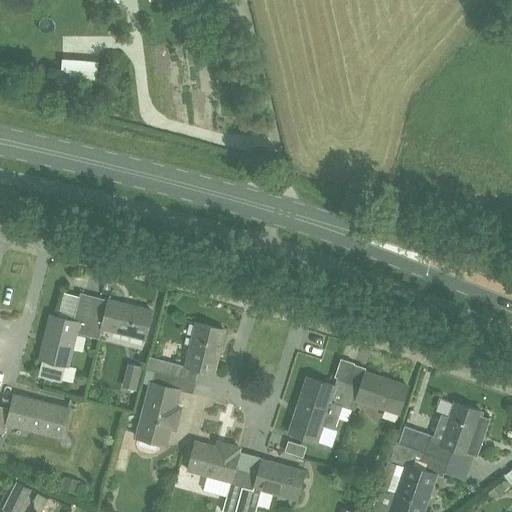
[(88,339),(98,299),(79,294),(79,296),(63,292),(57,315),(53,314),(42,360),(44,360),(41,376),(63,381),(67,366),(69,366),(77,336),(88,339)]
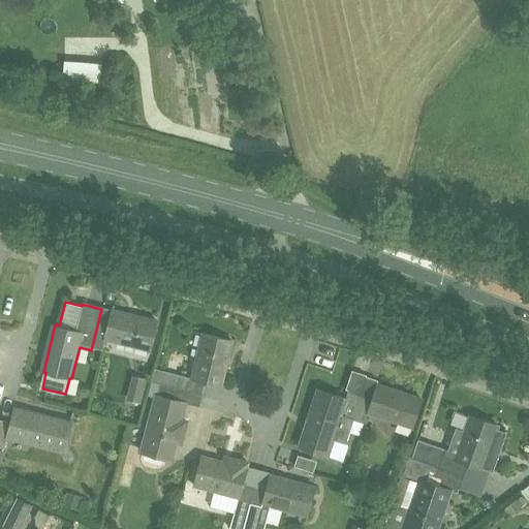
[(101,309),(91,350),(102,353),(105,341),(151,351),(158,322),(101,309)]
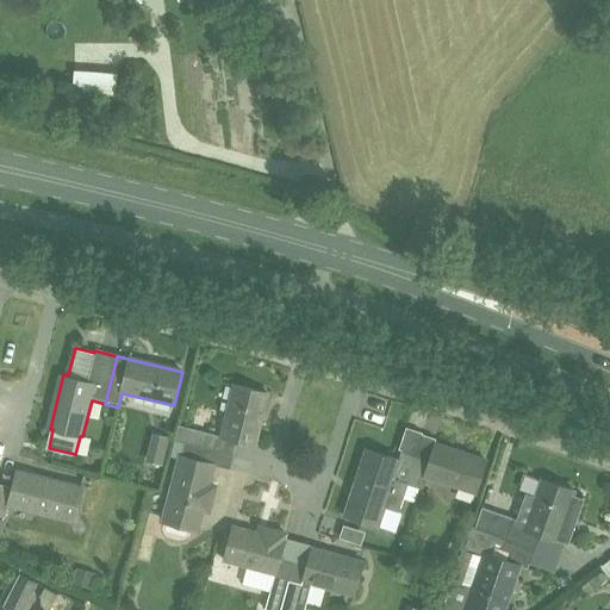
[(256,447),(269,393),(236,385),(222,436),(179,425),(175,439),(234,454),(237,442),(256,447)]
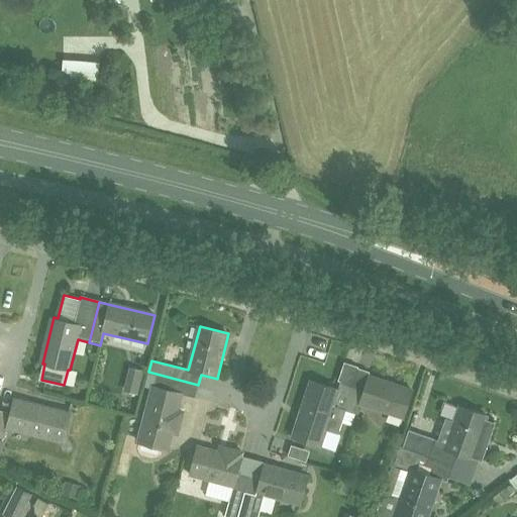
[(145,372),(131,368),(125,391),(139,394),(145,372)]
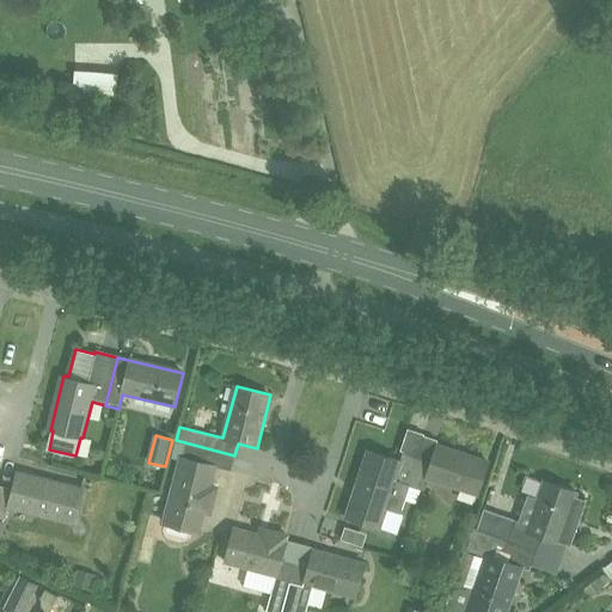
[(231,470),(234,456),(176,440),(171,458),(181,459),(163,532),(163,537),(167,540),(182,544),(185,543),(190,538),(191,532),(199,533),(203,512),(210,514),(216,488),(210,487),(215,466),(231,470)]
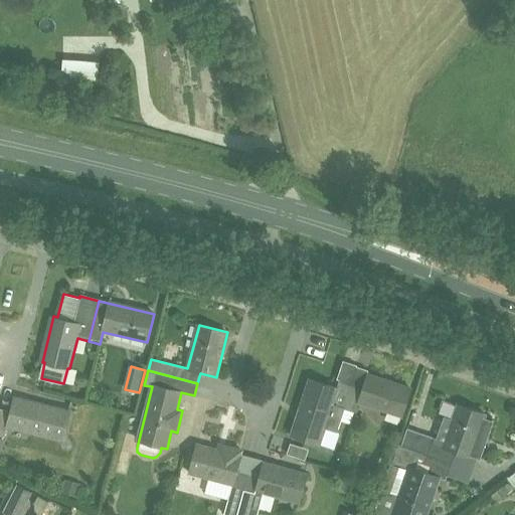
[(345,407),(357,412),(360,402),(403,414),(411,387),(356,370),(352,384),(345,407)]
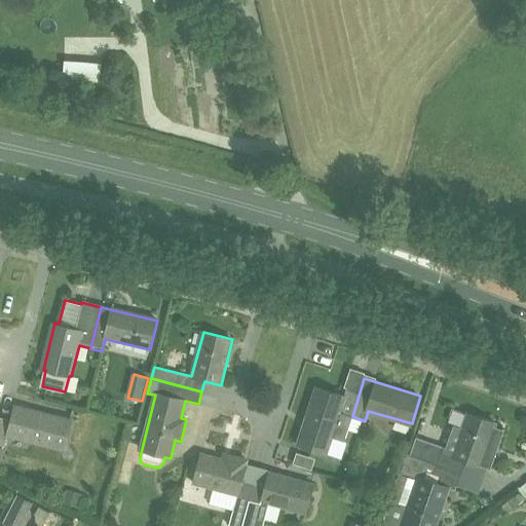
[(360,392),(347,387),(344,396),(316,386),(298,445),(326,453),(331,437),(344,441),(352,418),(365,421),(352,416),(360,392)]
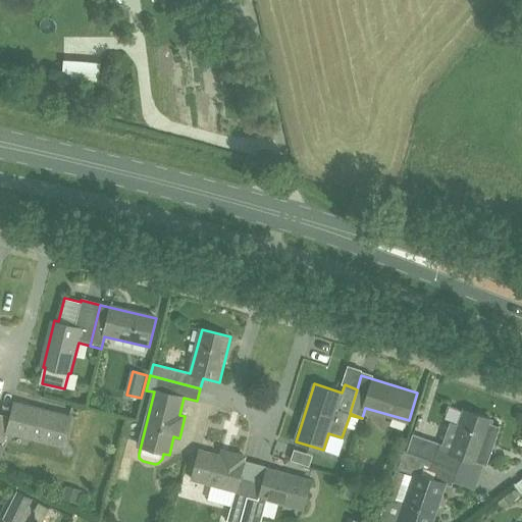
[(0,415),(0,416),(0,442),(6,445),(9,433),(52,445),(60,415),(15,404),(11,418),(0,415)]
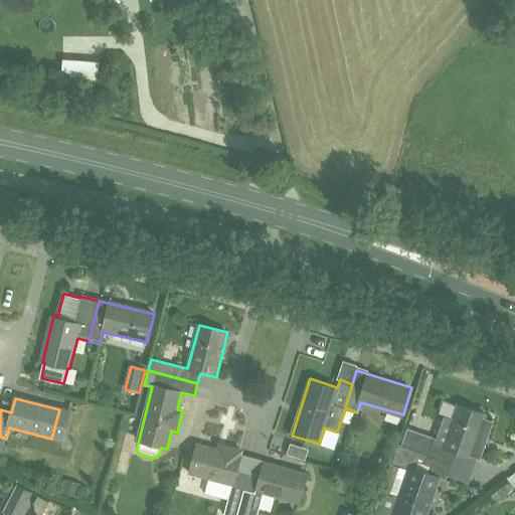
[(480,459),(493,420),(484,417),(485,414),(459,405),(444,448),(432,443),(434,437),(406,427),(400,445),(452,463),(456,452),(471,457),(471,456),(480,459)]
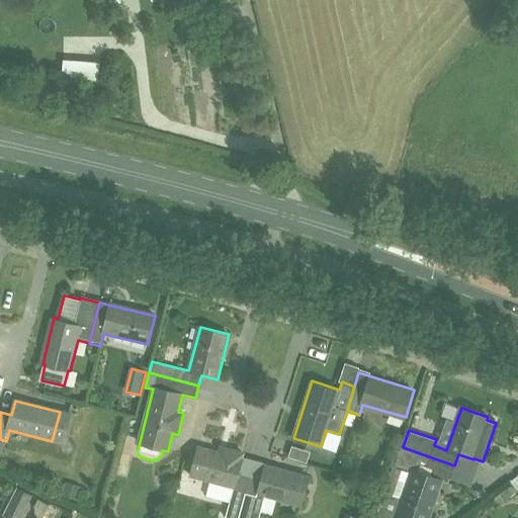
[(454,465),(403,447),(403,448),(398,446),(391,466),(391,467),(382,491),(383,491),(375,517),(378,517),(429,517),(442,481),(448,483),(454,465)]
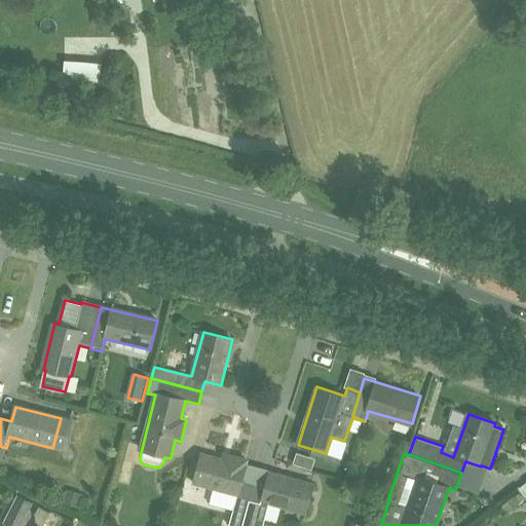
[(230,525),(241,525),(255,483),(241,480),(246,466),(245,466),(247,460),(230,456),(229,462),(201,455),(193,484),(236,495),(228,525),(230,525)]
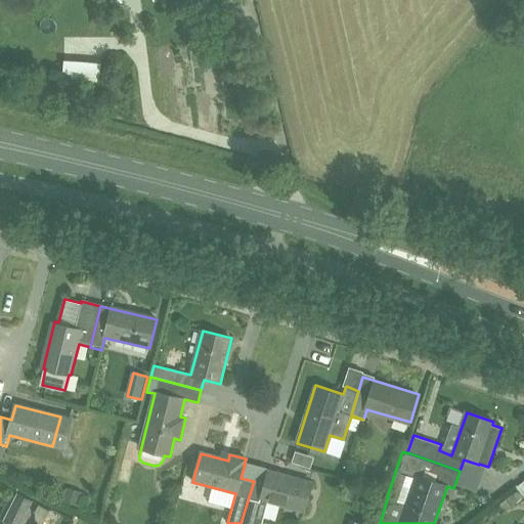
[(254,481),(241,523),(261,523),(268,500),(306,511),(313,483),(268,471),(264,484),(254,481)]
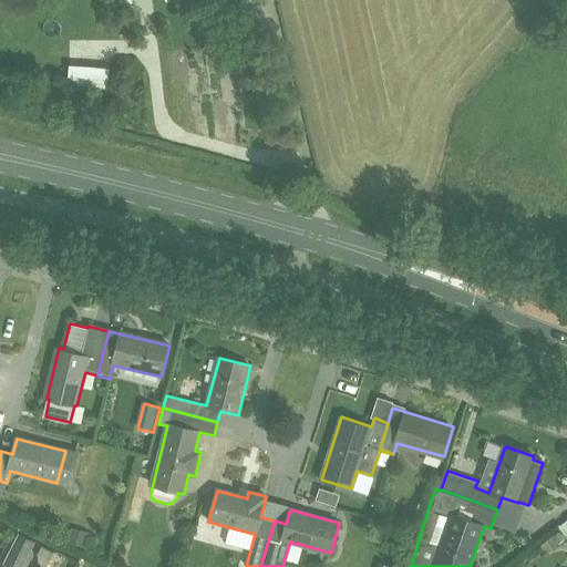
[(71,526),(66,542),(85,547),(90,532),(71,526)]
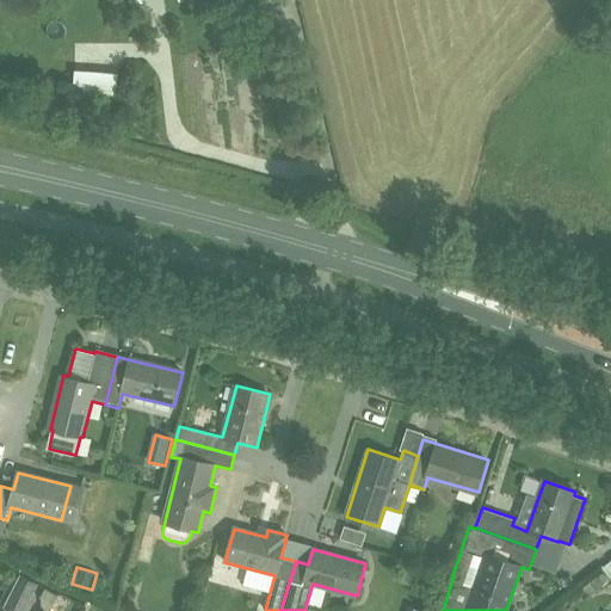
[(10,610),(24,610),(38,584),(20,574),(4,608),(10,610)]
